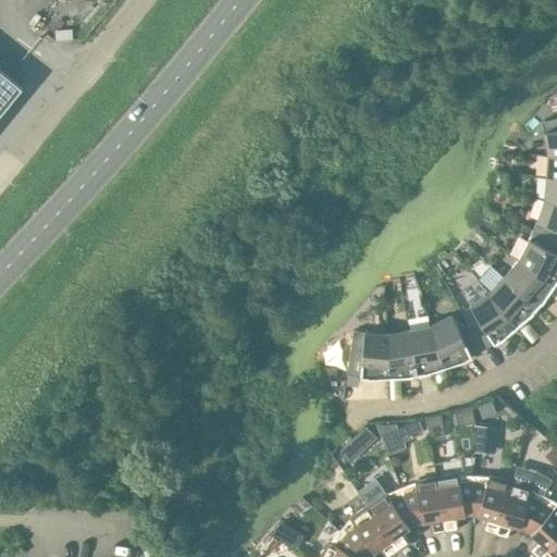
[(0,114),(22,87),(0,70),(0,114)]
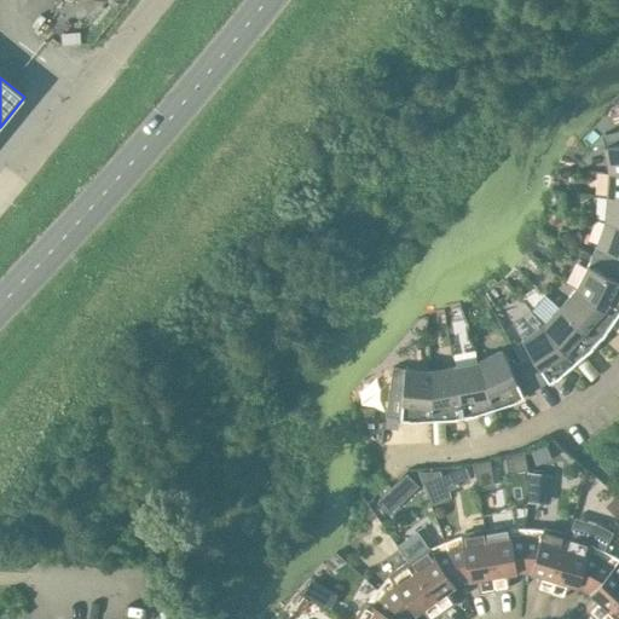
[(605,146),(609,172),(618,171),(618,129),(601,136),(605,146)]
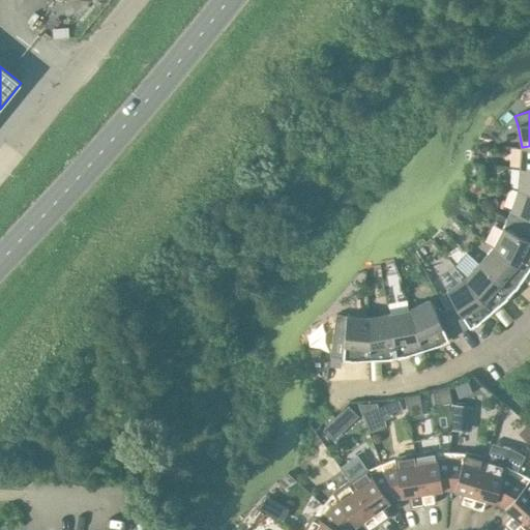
[(529,146),(522,147),(520,168),(529,169),(529,146)]
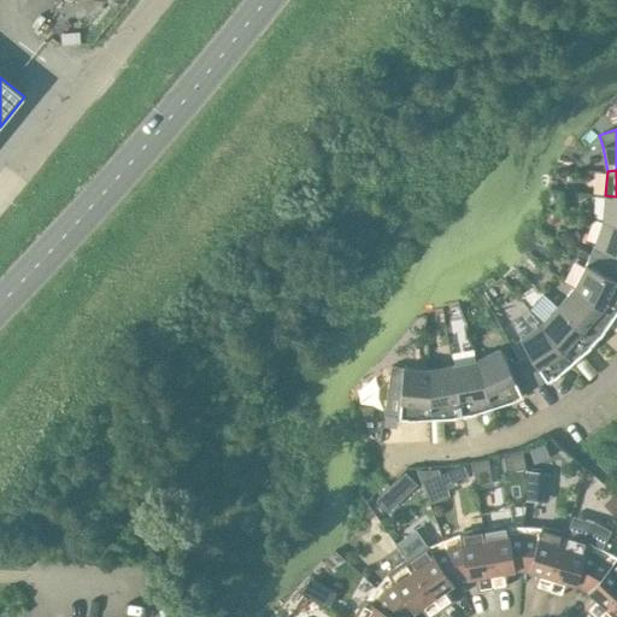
[(616,223),(616,197),(605,195),(603,221),(616,223)]
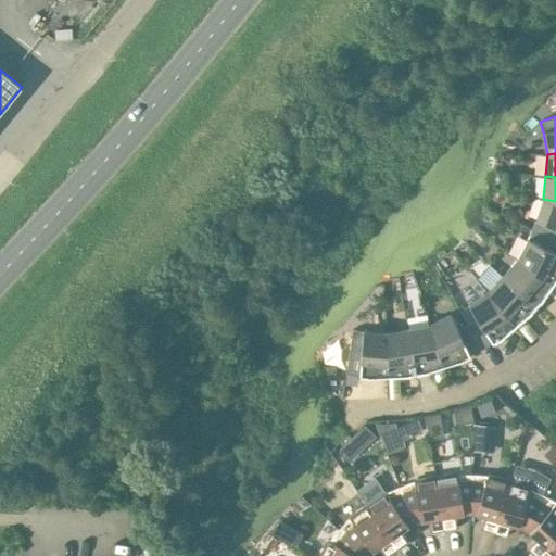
[(555,201),(543,199),(535,220),(532,229),(555,239),(555,201)]
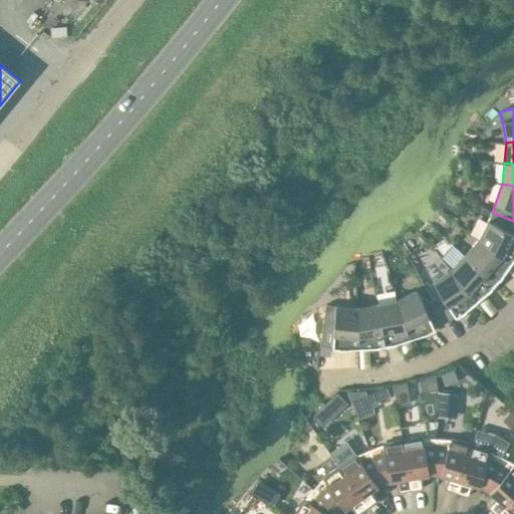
[(513,221),(492,212),(488,221),(478,240),(511,262),(513,258),(513,221)]
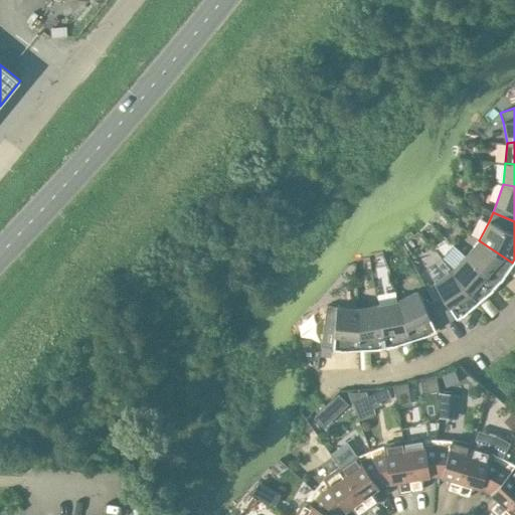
[(512,263),(479,240),(466,255),(496,284),(500,280),(501,280),(512,263)]
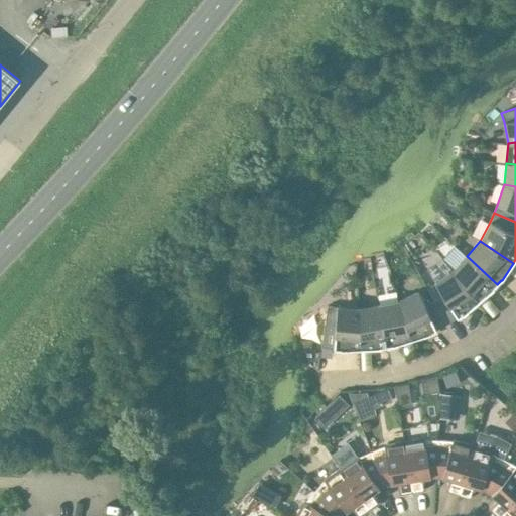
[(497,284),(467,256),(453,271),(479,302),(494,289),(494,288),(497,284)]
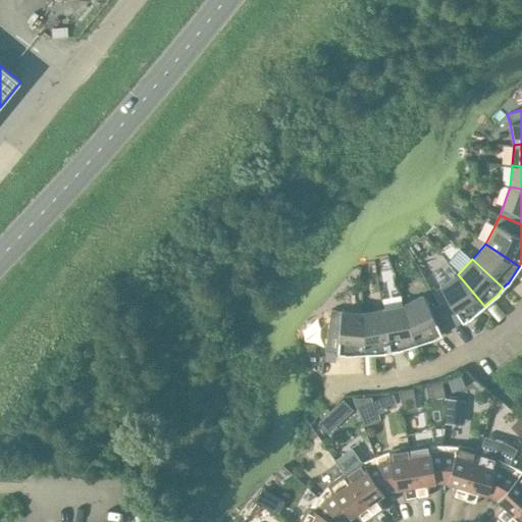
[(484,306),(458,274),(439,286),(448,300),(439,305),(452,327),(463,322),(468,318),(469,319),(484,306)]
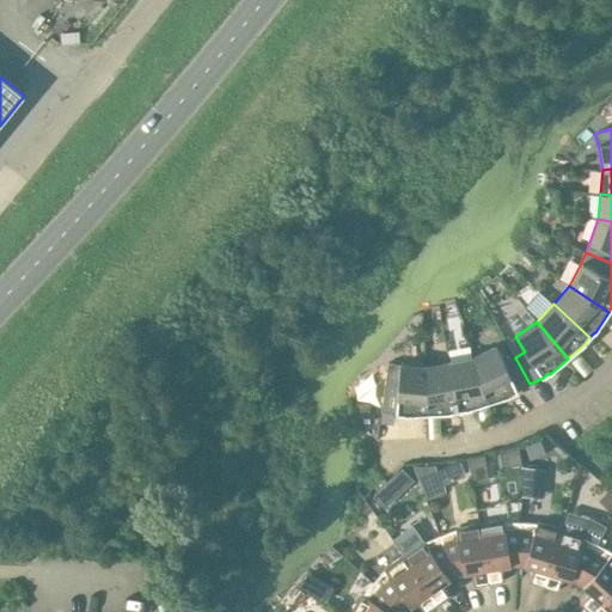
[(530,384),(515,357),(505,363),(496,347),(473,357),(488,403),(510,396),(510,395),(518,391),(530,384)]
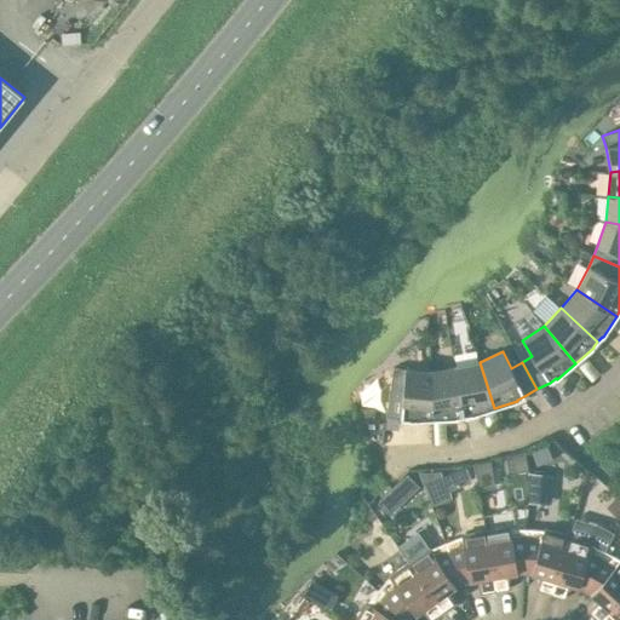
[(494,408),(480,362),(455,367),(464,415),(471,414),(471,415),(494,408)]
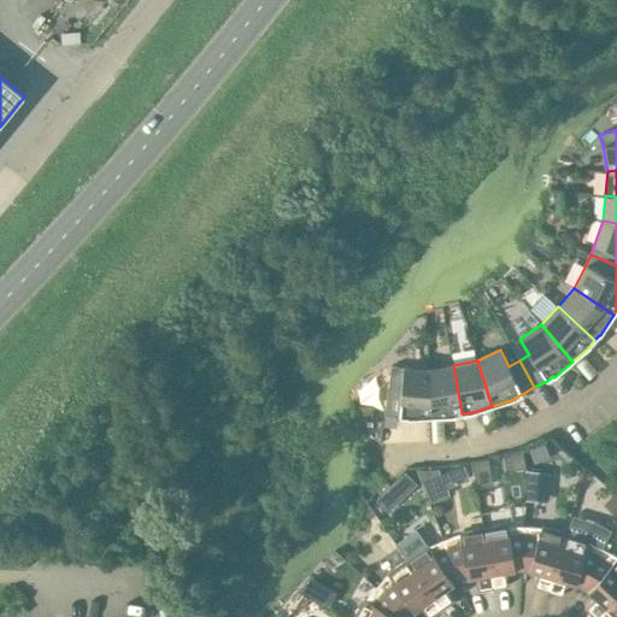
[(432,417),(429,369),(403,368),(392,365),(385,415),(399,417),(407,418),(432,417)]
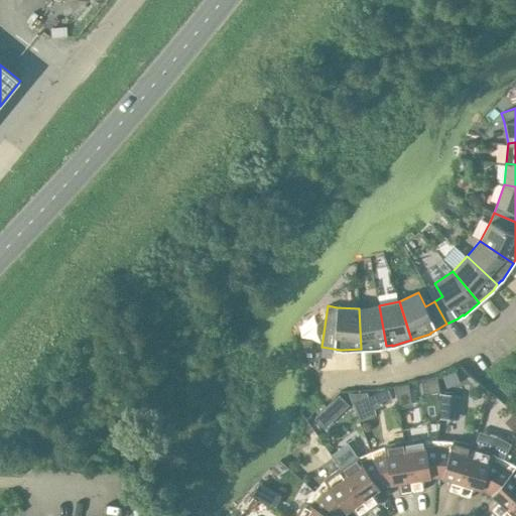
[(386,346),(379,305),(359,308),(361,349),(381,348),(386,346)]
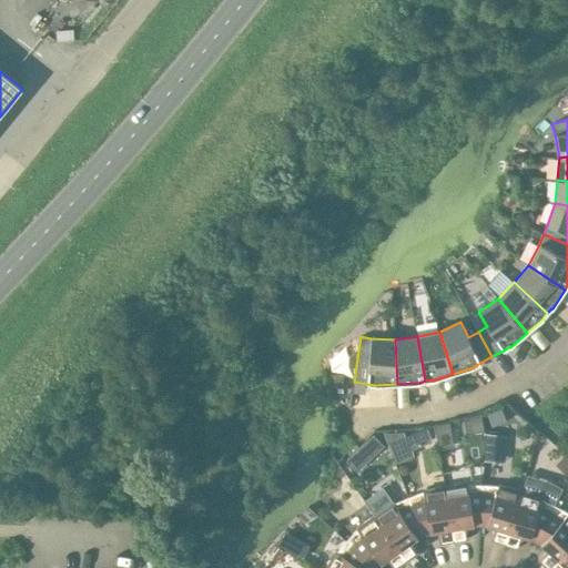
[(395,456),(434,446),(429,426),(389,436),(395,456)]
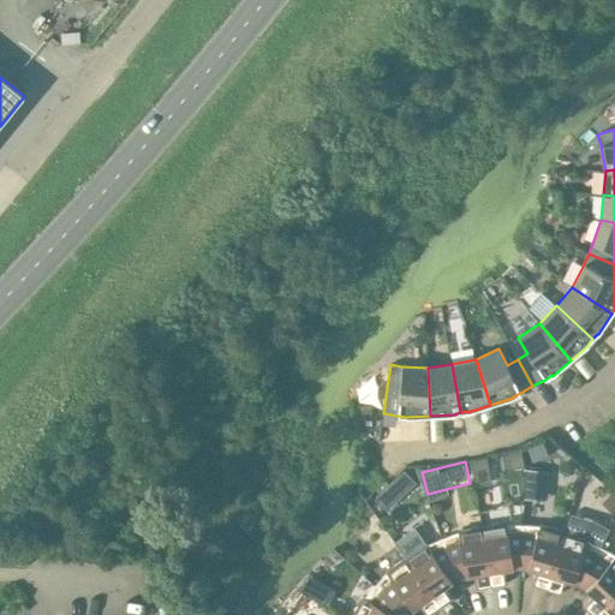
[(548,497),(547,470),(529,471),(530,499),(548,497)]
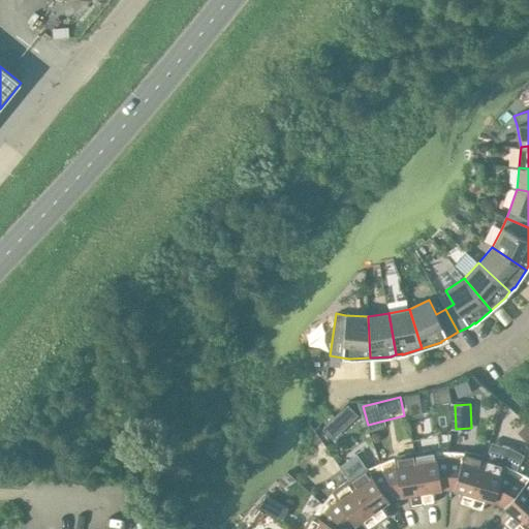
[(347,407),(335,418),(343,427),(355,416),(347,407)]
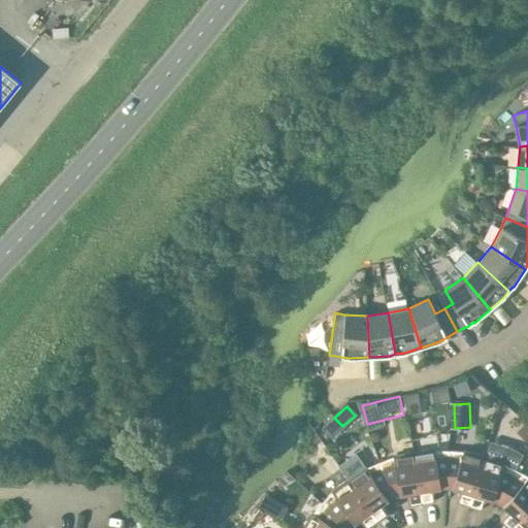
[(447,488),(449,451),(434,450),(434,449),(414,453),(422,503),(435,501),(433,489),(440,488),(447,488)]
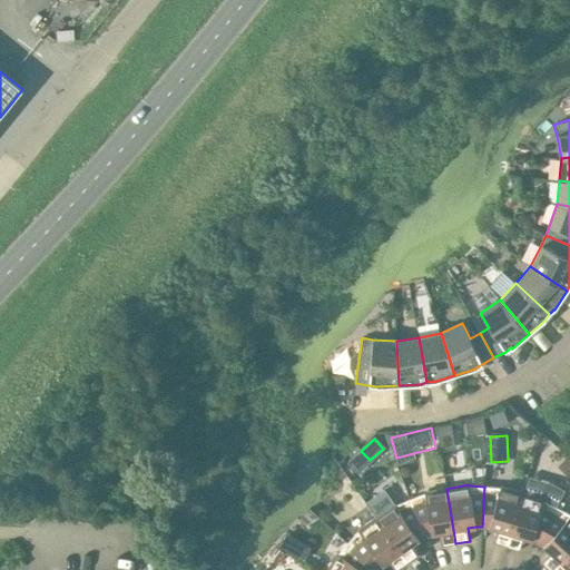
[(507,547),(522,492),(500,487),(500,488),(484,487),(482,527),(489,527),(497,529),(492,542),(507,547)]
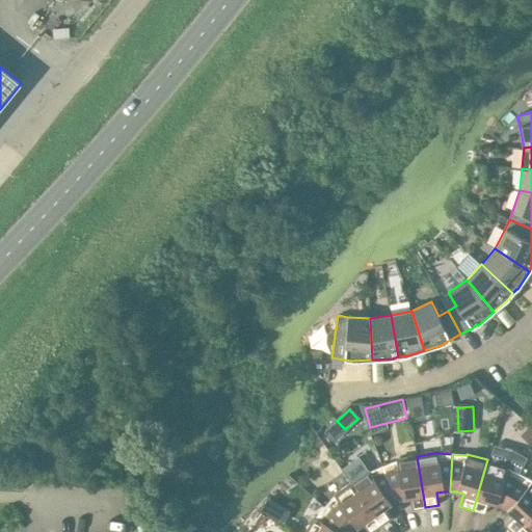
[(425,507),(417,456),(396,459),(396,460),(382,466),(397,501),(402,498),(409,497),(411,509),(425,507)]
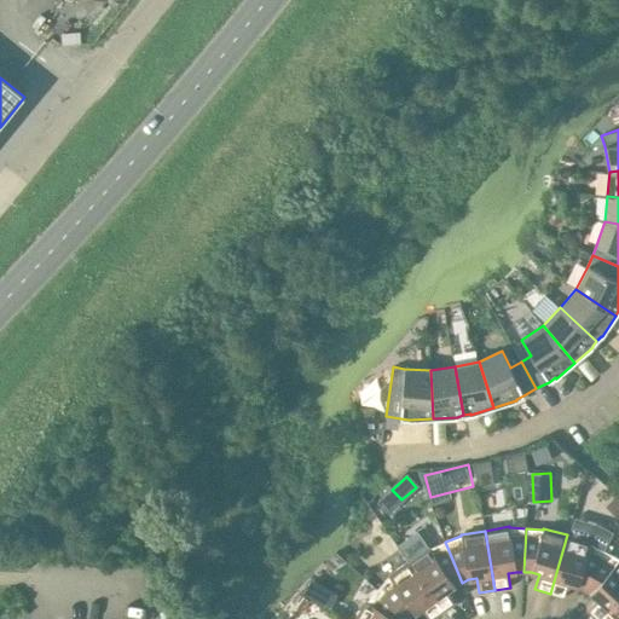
[(583,590),(605,551),(590,543),(590,542),(567,534),(550,594),(565,597),(568,584),(577,586),(583,590)]
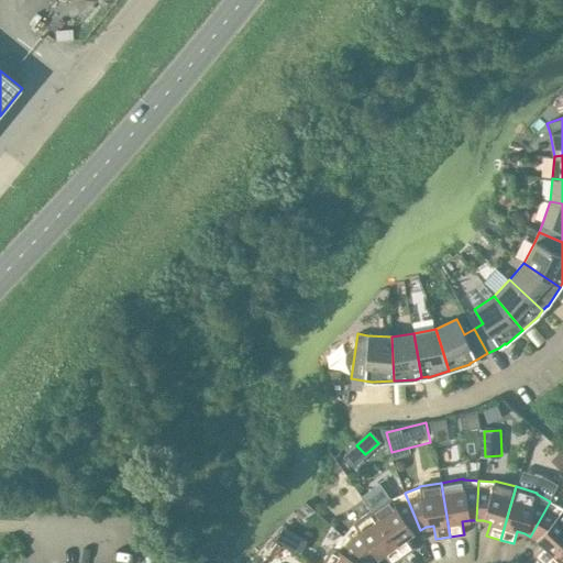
[(420,530),(405,493),(389,499),(389,498),(371,511),(403,555),(415,548),(407,537),(414,532),(420,530)]
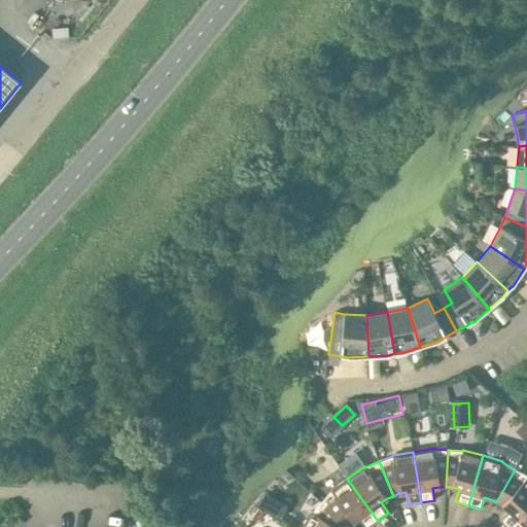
[(507,526),(510,526),(526,507),(526,476),(515,469),(496,502),(502,505),(507,510),(499,519),(507,526)]
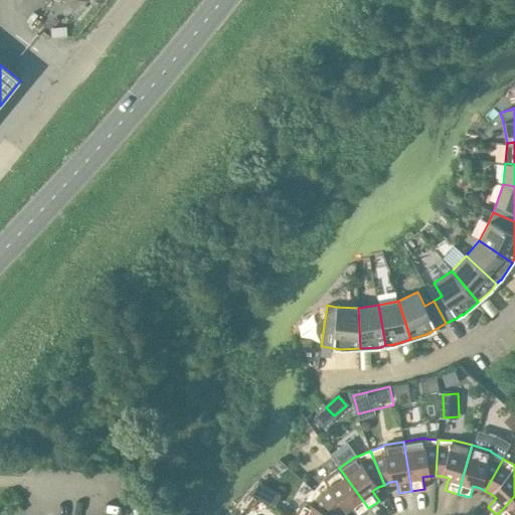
[(358,514),(368,508),(339,468),(323,479),(323,480),(314,490),(341,514),(345,510),(351,506),(357,514),(358,514)]
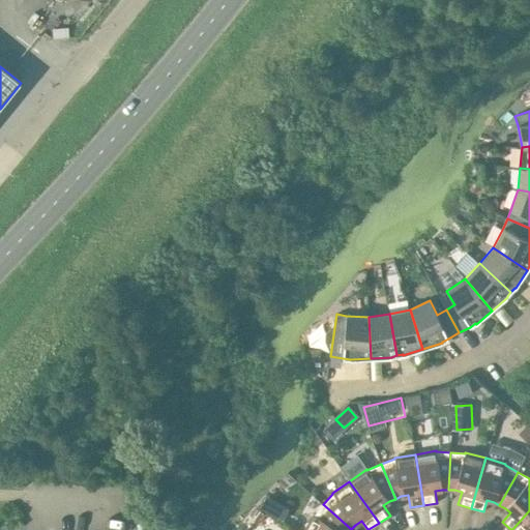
[(350,529),(351,529),(323,504),(314,516),(313,514),(303,529),(350,529)]
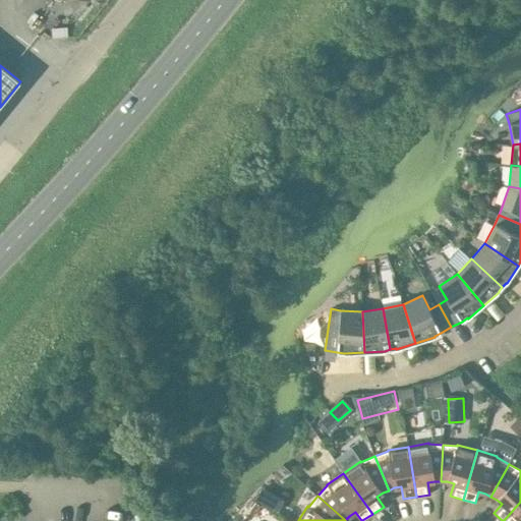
[(520,520),(520,502),(504,520),(520,520)]
